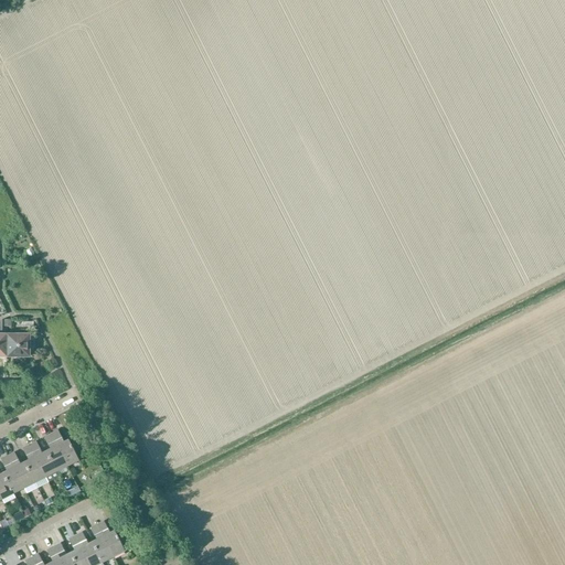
[(9,338),(24,353),(29,354),(29,334),(28,334),(20,334),(9,334),(9,338)]
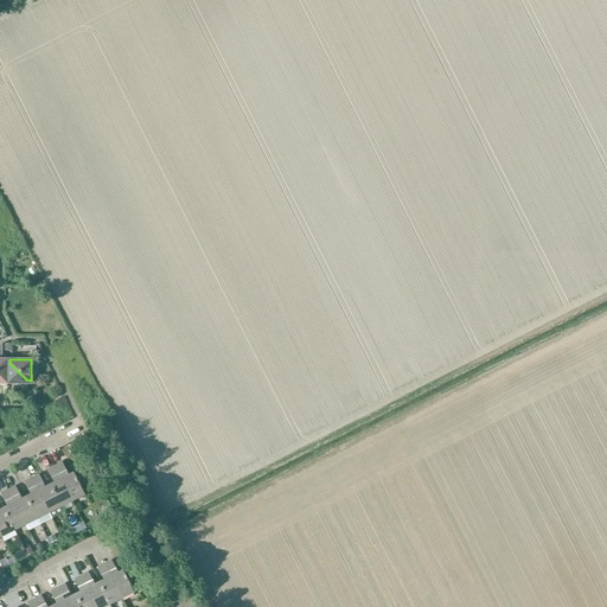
[(10,363),(6,363),(6,384),(26,384),(26,379),(10,363)]
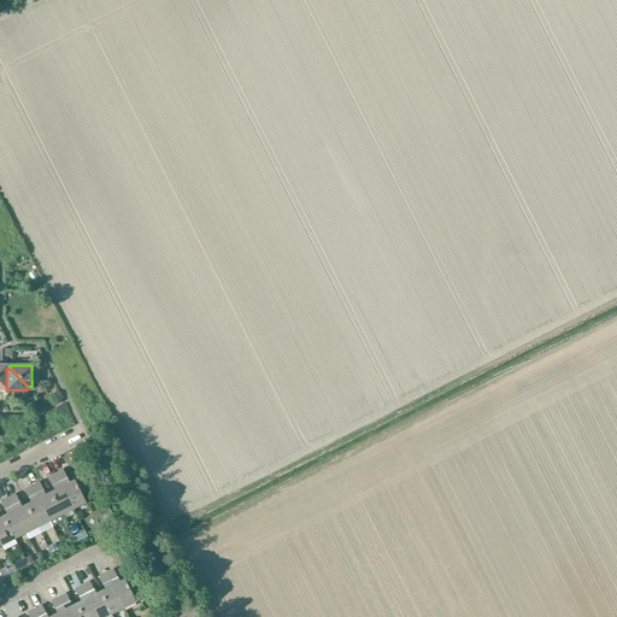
[(56,475),(72,509),(84,503),(74,481),(69,483),(63,471),(56,475)]
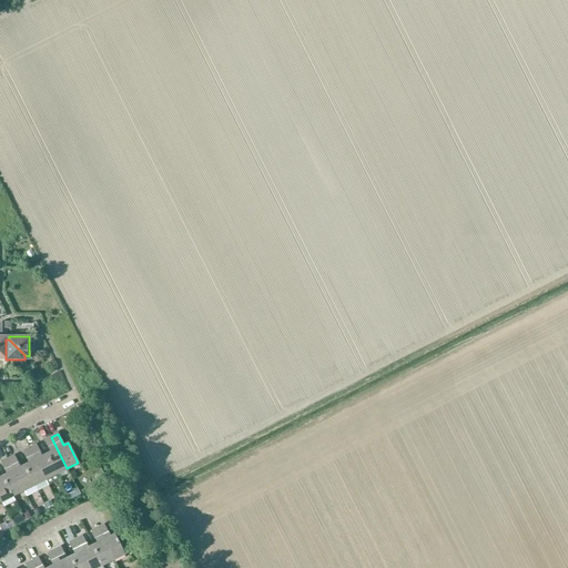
[(51,437),(44,440),(50,452),(46,454),(58,478),(69,473),(67,468),(51,437)]
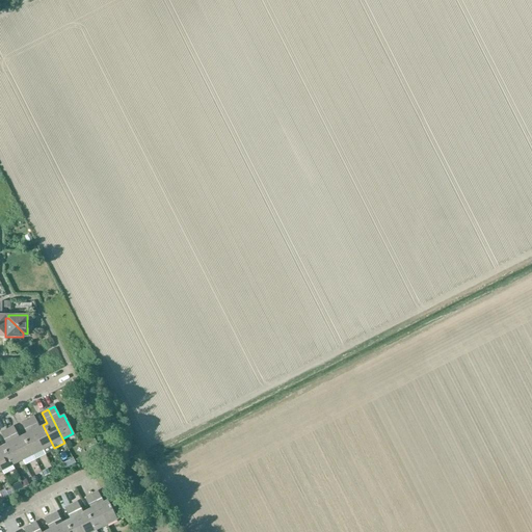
[(28,420),(27,420),(45,454),(55,449),(54,448),(43,425),(38,427),(33,417),(28,420)]
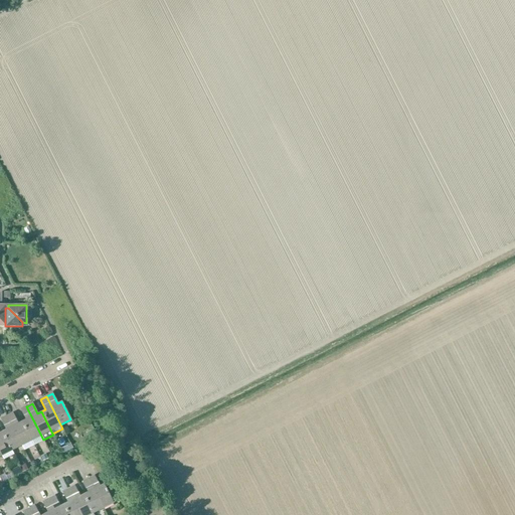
[(26,406),(20,409),(25,419),(21,421),(31,441),(33,445),(43,440),(26,406)]
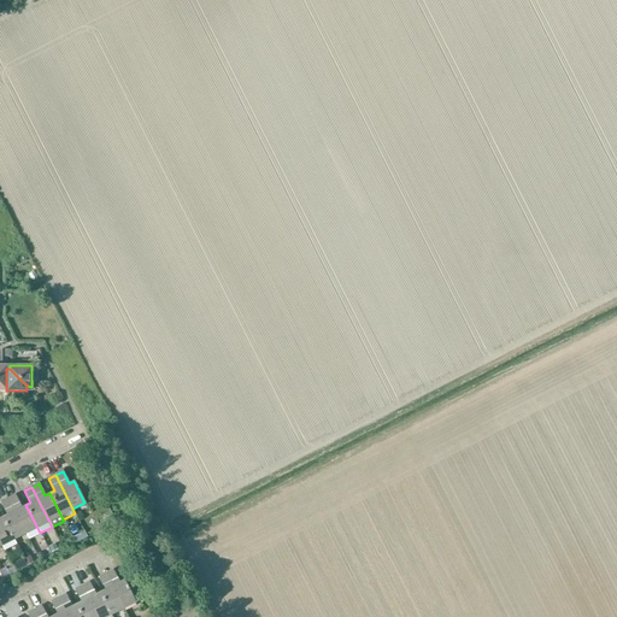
[(15,495),(7,499),(25,534),(28,539),(40,533),(37,528),(25,505),(22,507),(15,495)]
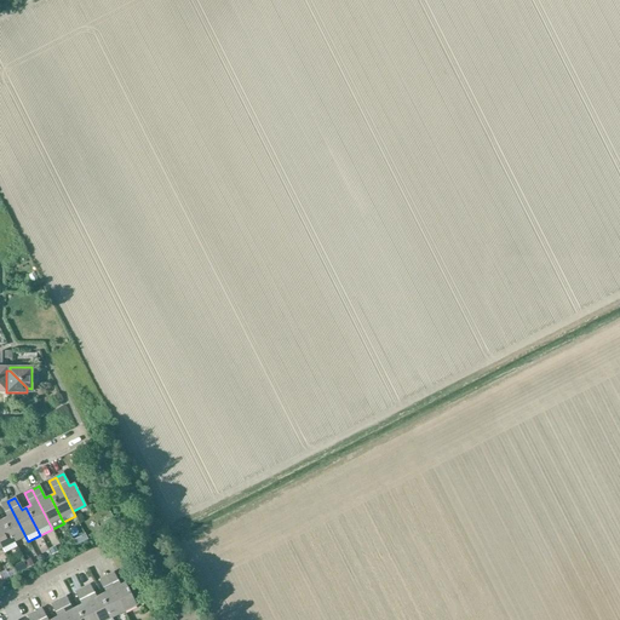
[(0,504),(6,517),(1,520),(13,543),(26,537),(7,501),(0,504)]
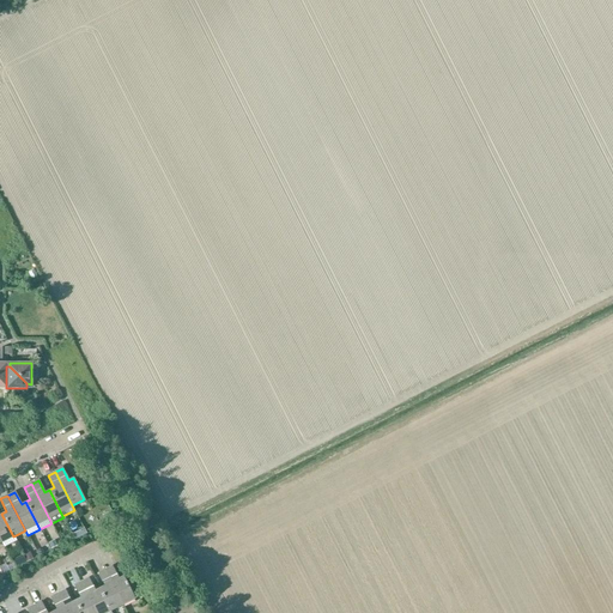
[(0,540),(1,542),(4,547),(16,541),(13,536),(1,514),(0,515),(0,540)]
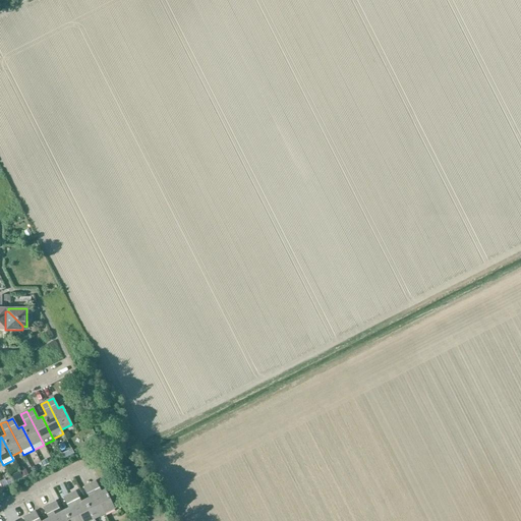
[(71,449),(61,454),(62,457),(63,459),(73,454),(71,449)]
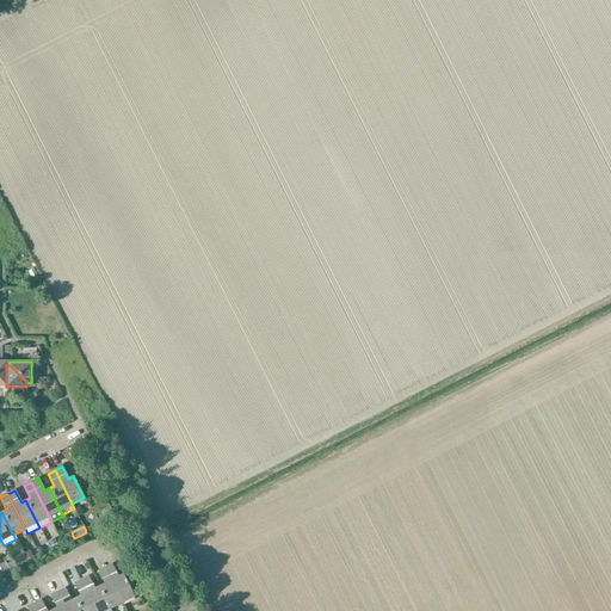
[(26,560),(32,556),(30,550),(23,554),(26,560)]
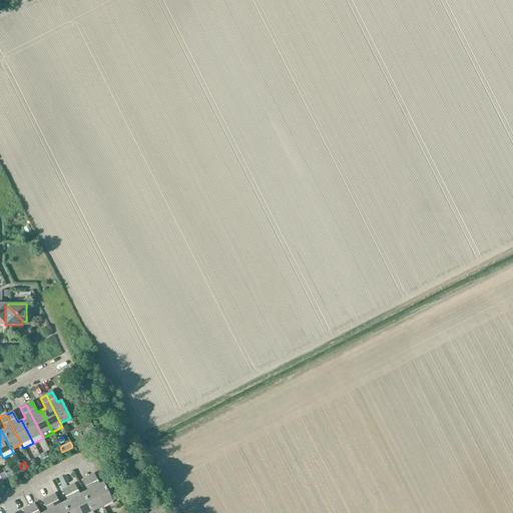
[(19,464),(9,469),(12,475),(22,470),(19,464)]
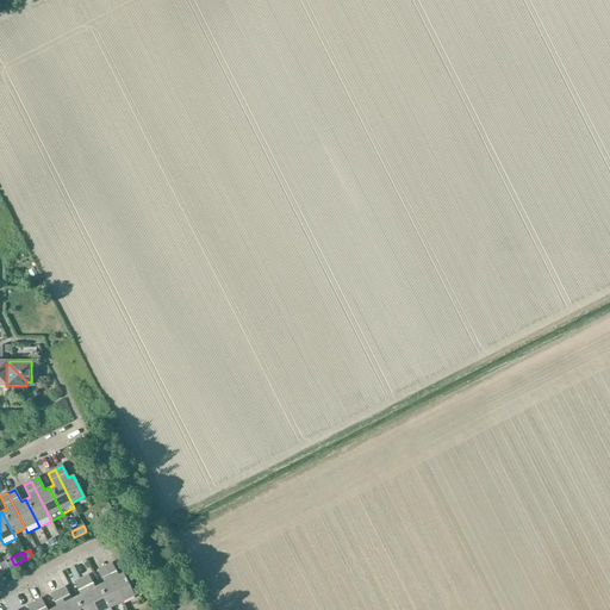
[(111,564),(104,567),(122,602),(138,592),(139,590),(136,580),(132,580),(128,583),(123,573),(118,576),(111,564)]
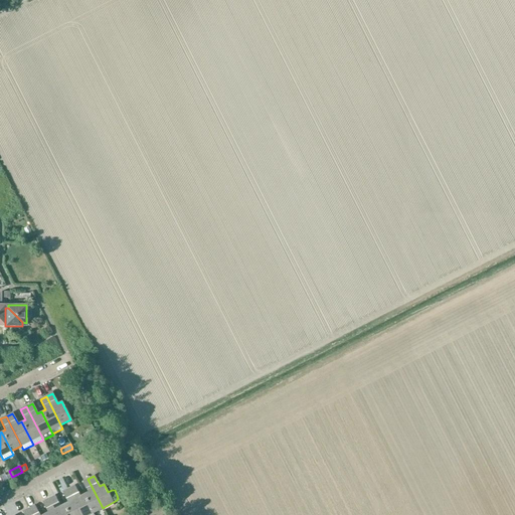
[(88,492),(83,494),(93,513),(103,508),(88,479),(81,482),(88,492)]
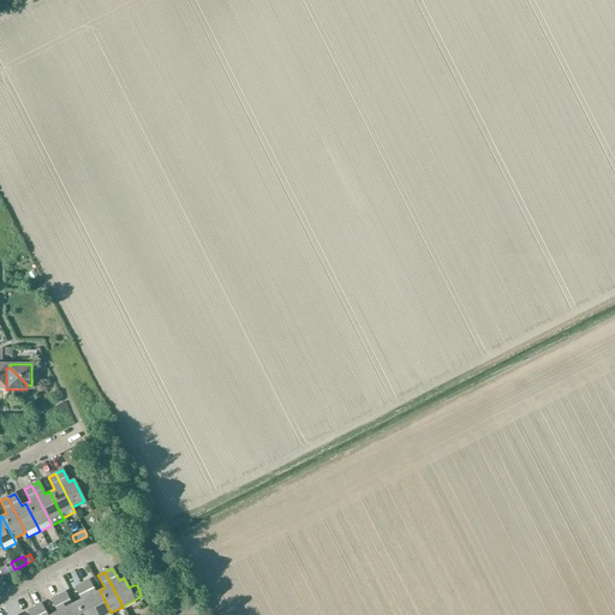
[(88,580),(82,584),(96,614),(105,614),(111,613),(100,590),(95,592),(88,580)]
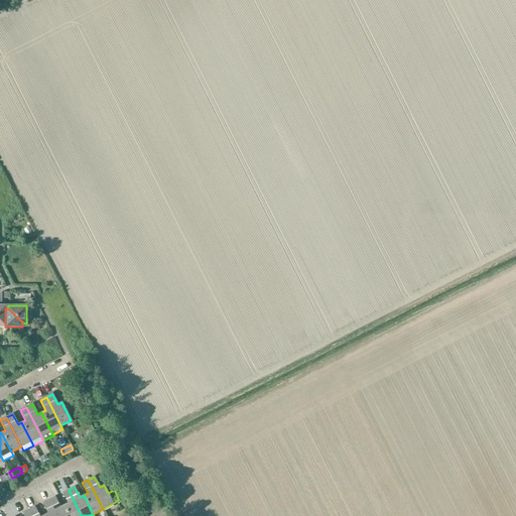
[(68,503),(63,505),(69,515),(81,515),(69,490),(61,493),(68,503)]
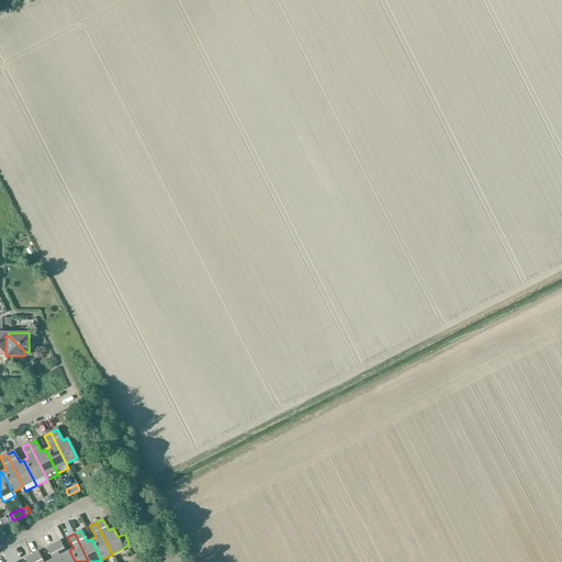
[(75,561),(69,550),(65,552),(59,541),(53,544),(62,561),(75,561)]
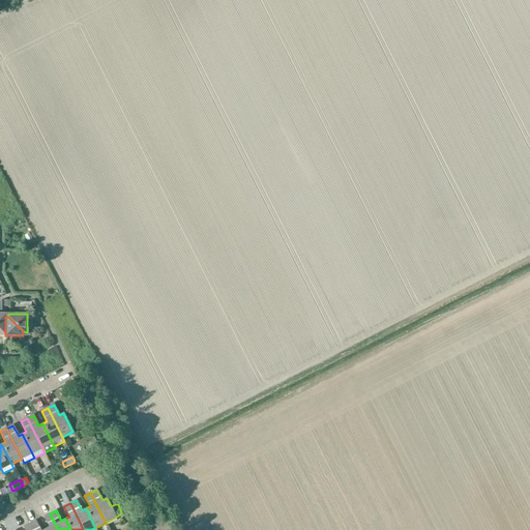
[(45,529),(58,529),(50,513),(42,517),(49,528),(45,529)]
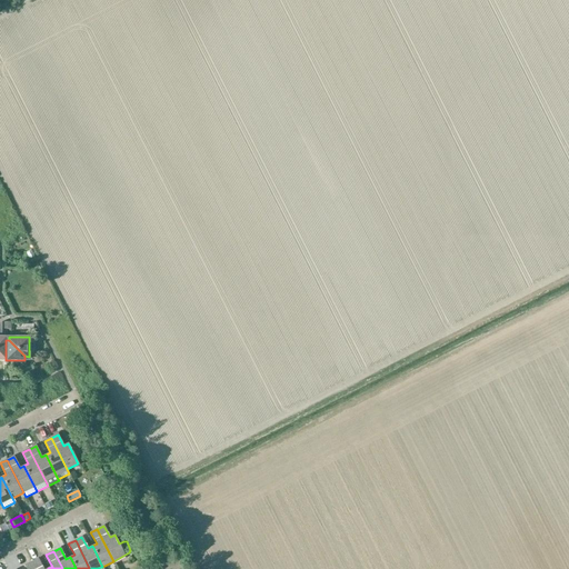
[(42,568),(38,559),(31,562),(35,568),(48,568),(46,568),(42,568)]
